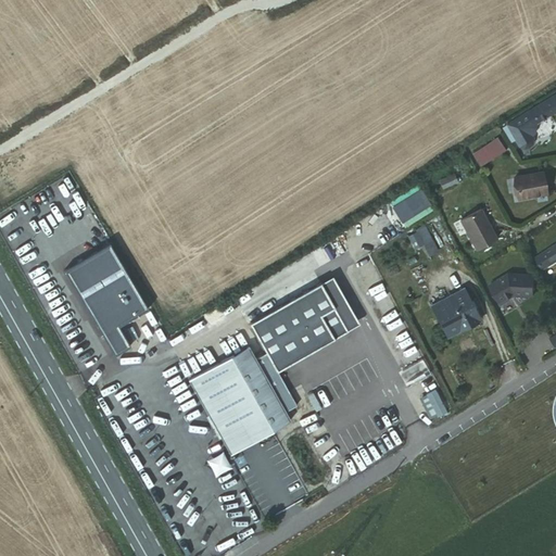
[(555,96),(502,128),(510,142),(515,139),(518,144),(522,148),(527,147),(529,143),(529,139),(526,134),(528,131),(530,128),(531,125),(555,110),(555,96)]
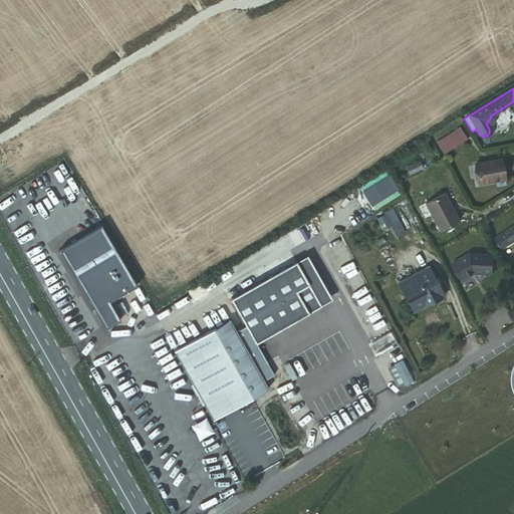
[(458,126),(435,142),(443,154),(465,139),(458,126)]
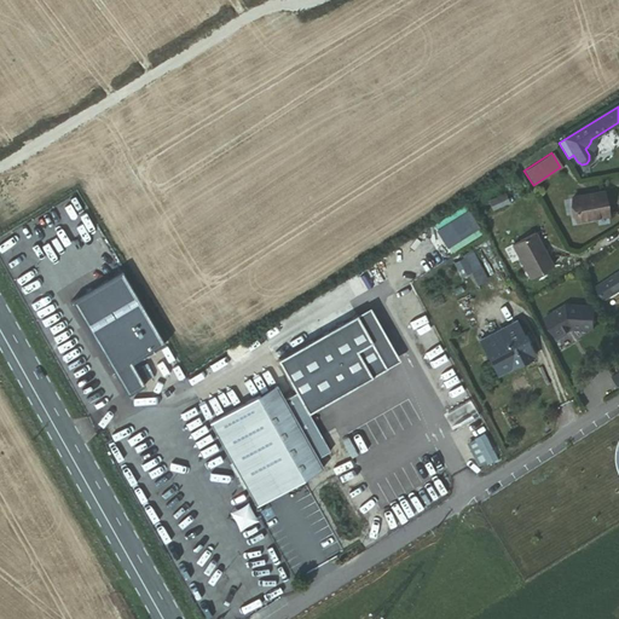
[(601,192),(570,197),(573,221),(605,215),(601,192)]
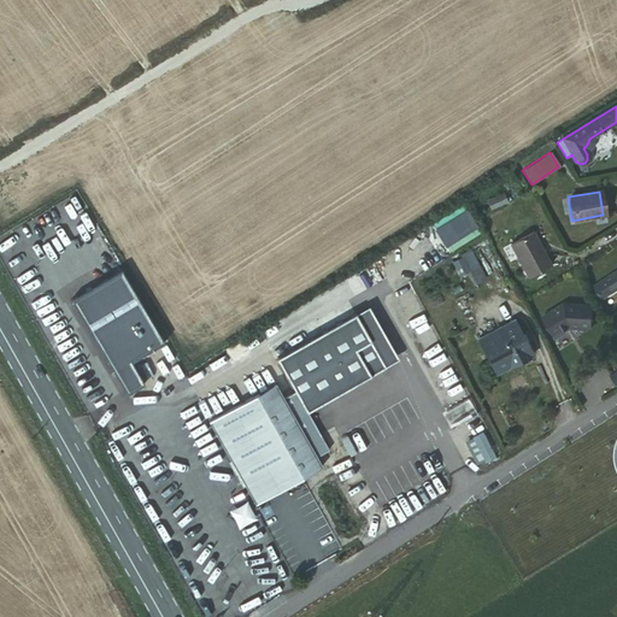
[(503,195),(486,204),(491,212),(506,204),(503,195)]
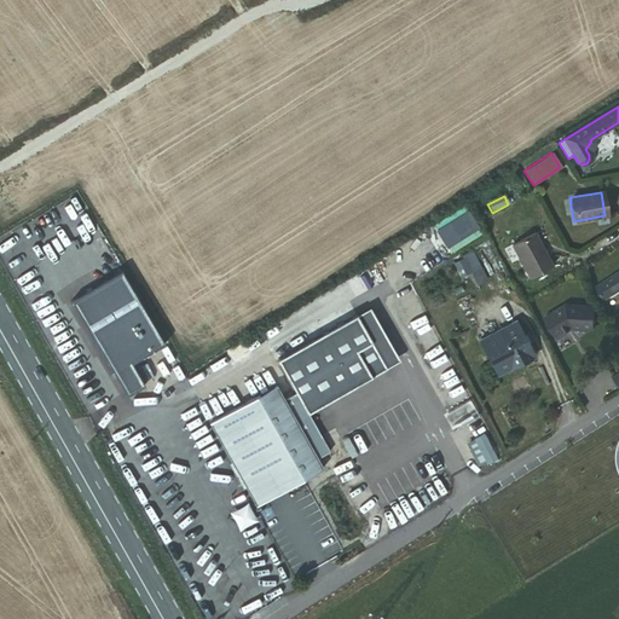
[(533,236),(510,248),(527,282),(550,270),(533,236)]
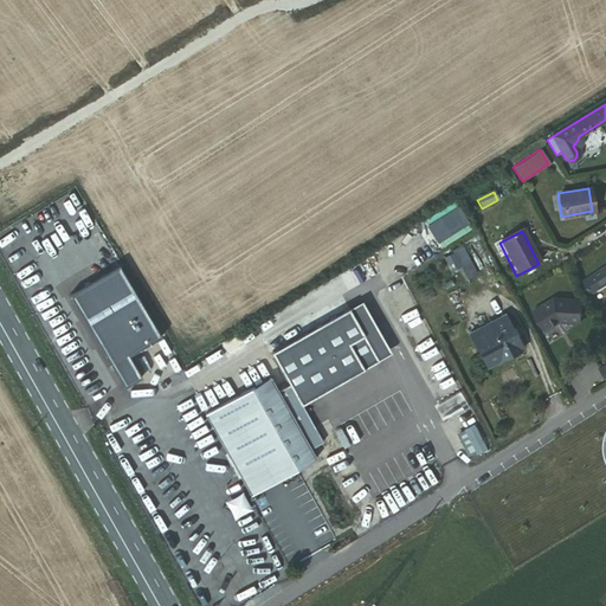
[(450,253),(465,283),(475,278),(459,249),(450,253)]
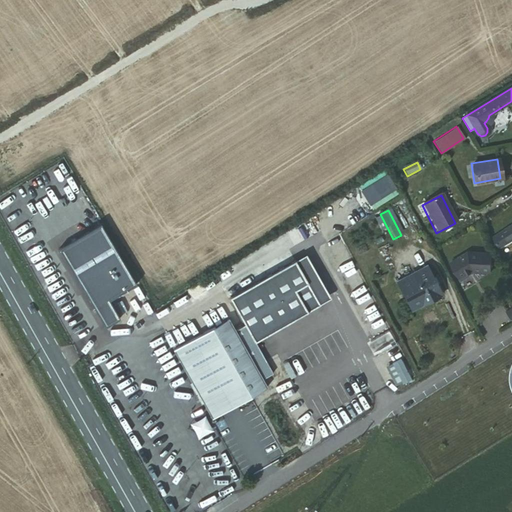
[(511,226),(491,239),(498,250),(511,241),(511,226)]
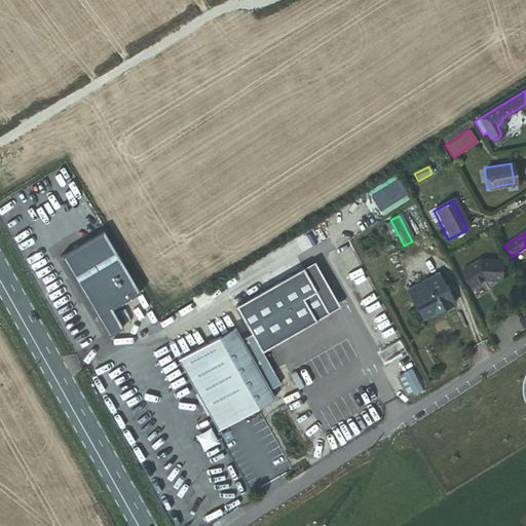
[(110,309),(132,296),(97,235),(62,256),(106,334),(119,326),(110,309)]
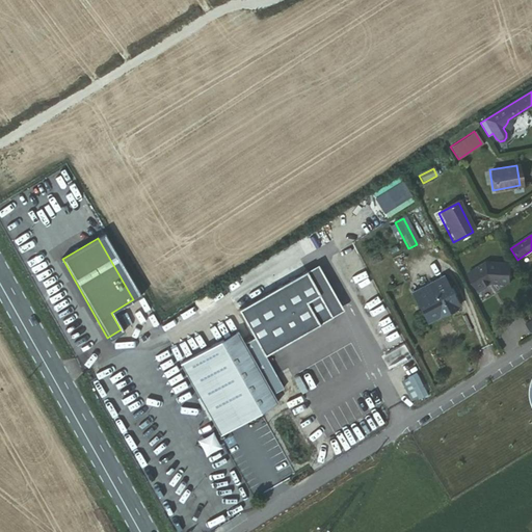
[(489,286),(506,287),(508,268),(484,266),(468,276),(473,285),(471,286),(477,295),(486,290),(485,289),(489,286)]
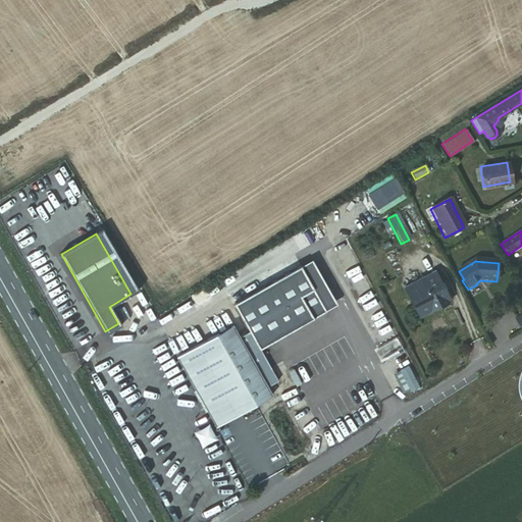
[(237,301),(252,329),(241,335),(239,331),(224,338),(220,330),(178,353),(204,401),(208,400),(218,418),(242,406),(243,409),(245,412),(273,397),(269,387),(280,381),(262,349),(330,313),(305,265),(237,301)]
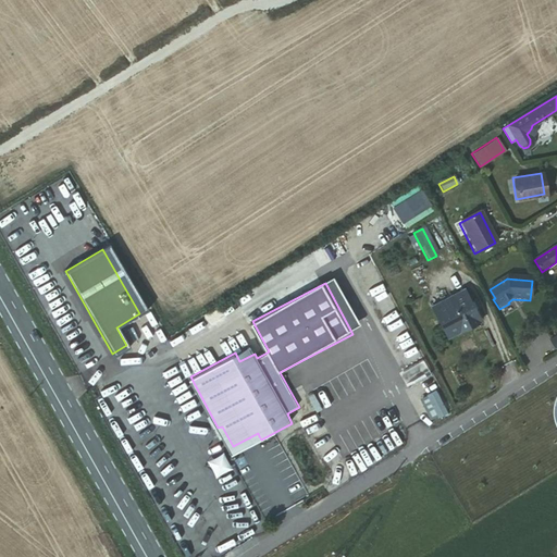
[(461,291),(428,308),(444,341),(478,323),(461,291)]
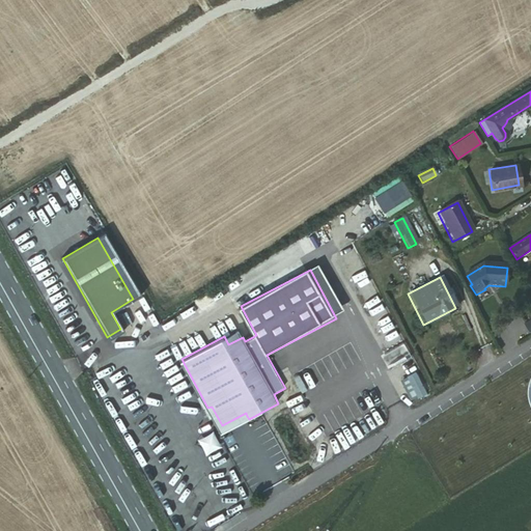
[(239,329),(224,336),(228,344),(243,337),(239,329)]
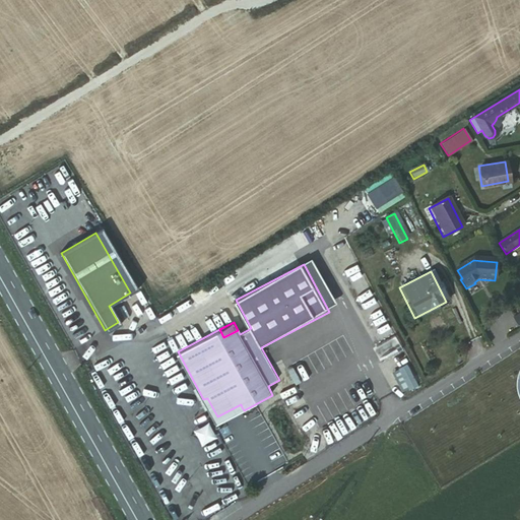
[(391,371),(401,392),(416,384),(407,364),(391,371)]
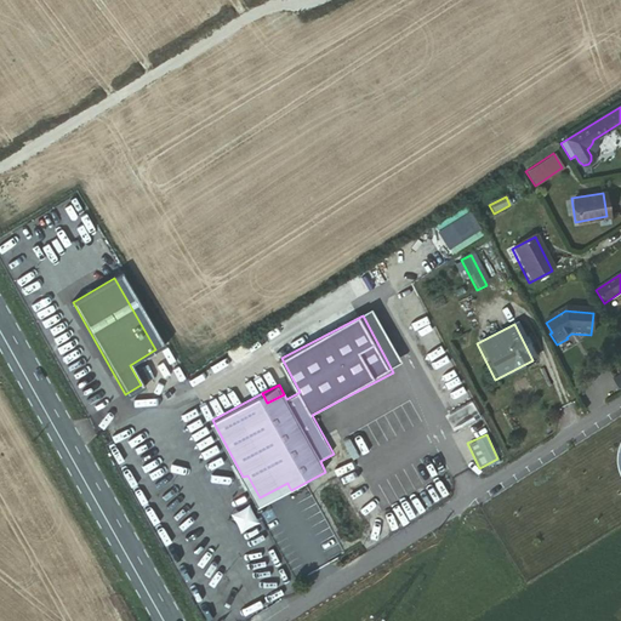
[(260,497),(248,476),(243,477),(257,503),(289,486),(288,483),(260,497)]
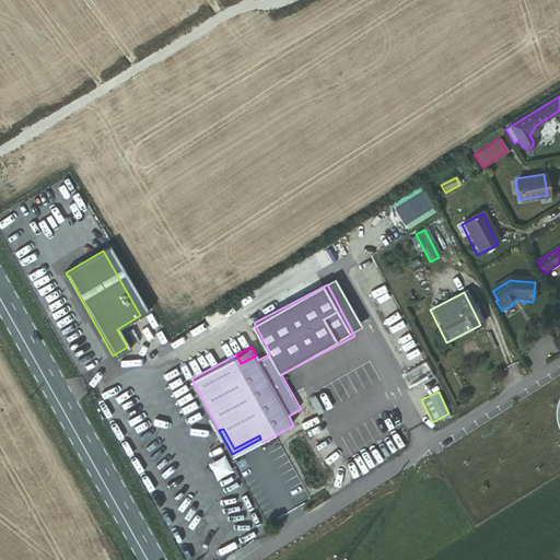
[(226,454),(209,461),(214,477),(232,471),(226,454)]
